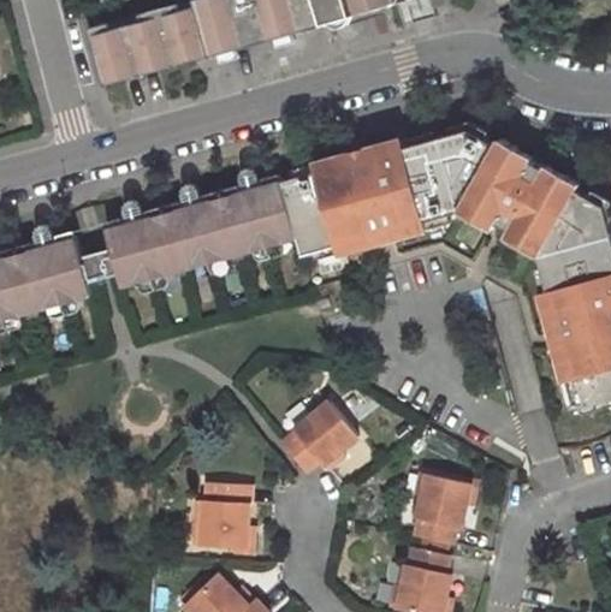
[(189,0),(81,29),(95,87),(413,0),(189,0)]
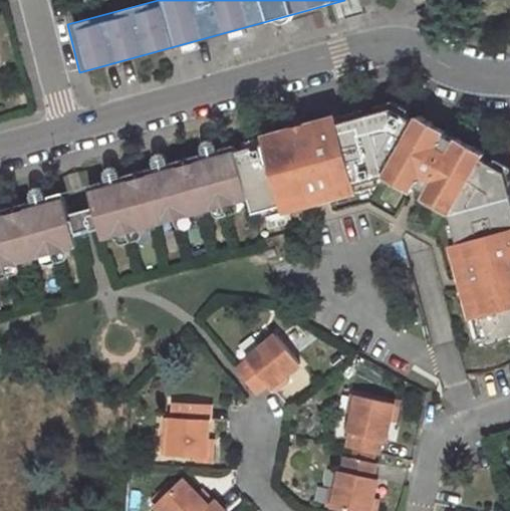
[(495,346),(509,341),(509,172),(489,160),(492,155),(478,147),(477,148),(440,126),(440,123),(427,115),(424,121),(400,107),(347,122),(345,117),(315,125),(318,137),(306,141),(302,129),(272,138),(273,143),(236,154),(247,197),(252,216),(289,206),(291,212),(321,203),(318,191),(332,188),(335,200),(365,191),(363,185),(394,177),(420,193),(424,187),(436,193),(432,200),(459,217),(466,245),(460,246),(468,277),(480,274),(484,287),(472,290),(481,320),(488,318),(495,346)]
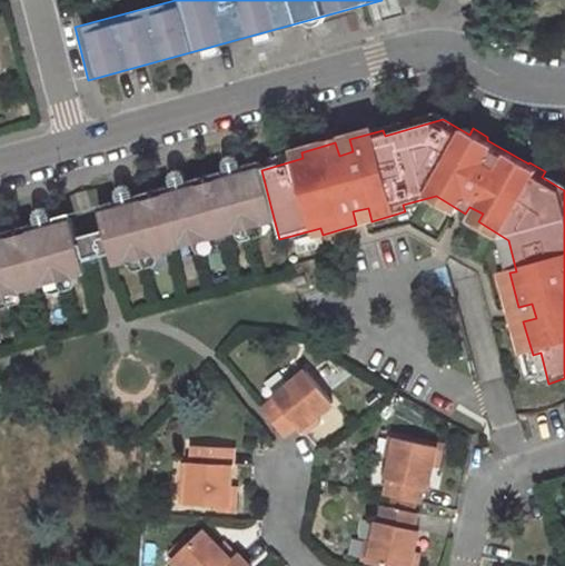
[(0,397),(0,295),(81,272),(78,261),(105,254),(108,264),(274,218),(261,170),(259,159),(238,165),(241,178),(220,185),(216,171),(206,174),(207,177),(196,179),(195,177),(185,179),(188,192),(167,199),(164,186),(130,195),(134,207),(114,214),(109,200),(100,204),(93,214),(98,229),(71,236),(67,220),(59,215),(48,218),(51,230),(30,236),(26,224),(0,231),(0,397)]
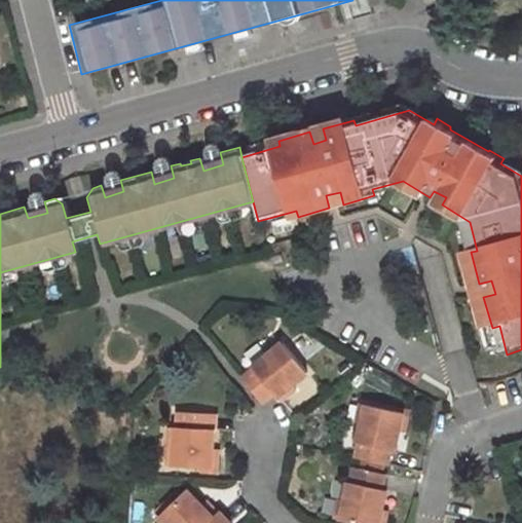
[(266,355),(282,342),(277,337),(262,349),(266,355)]
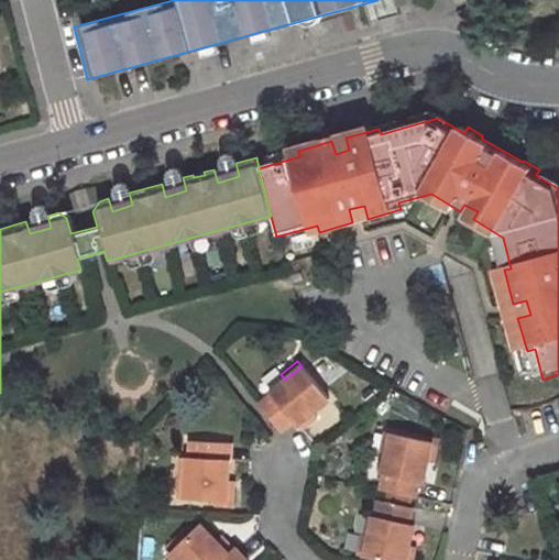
[(285,380),(269,393),(271,395),(260,406),(281,431),(293,424),(295,427),(311,413),(329,398),(302,366),(285,380)]
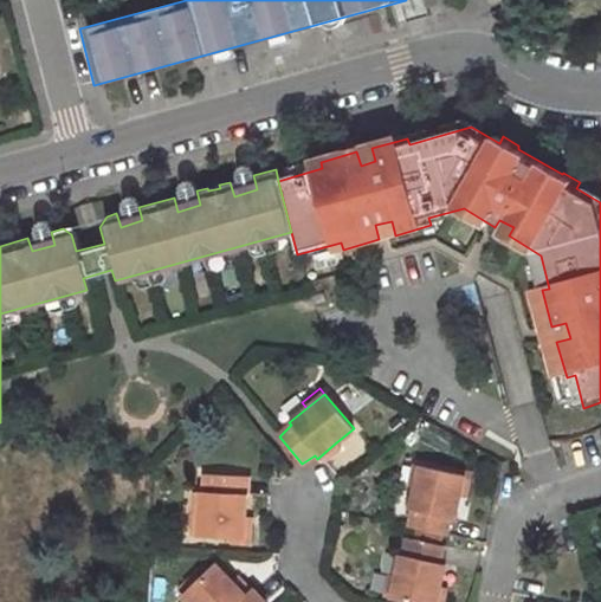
[(323,465),(341,450),(335,444),(317,459),(323,465)]
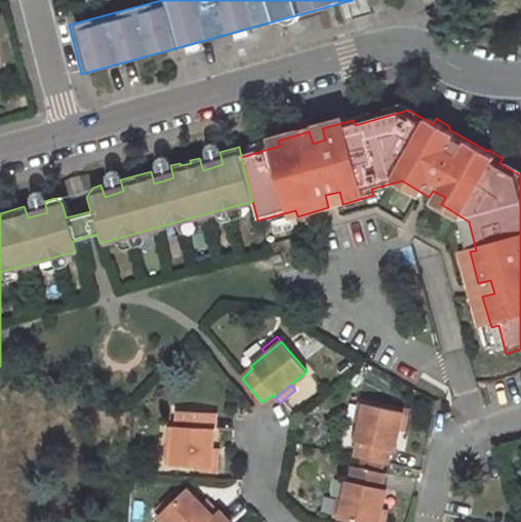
[(358,402),(355,420),(359,422),(363,403),(358,402)]
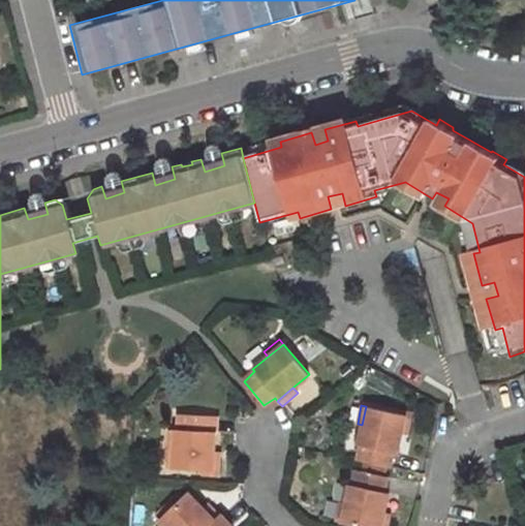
[(397,453),(400,433),(404,414),(366,406),(362,425),(359,445),(361,445),(358,461),(389,468),(392,452),(397,453)]
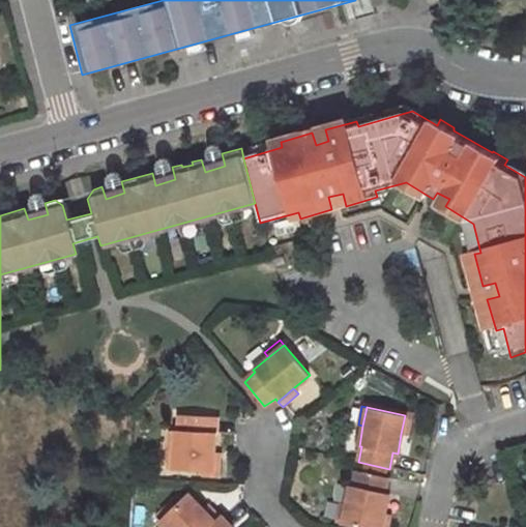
[(407,435),(412,416),(405,415),(401,434),(407,435)]
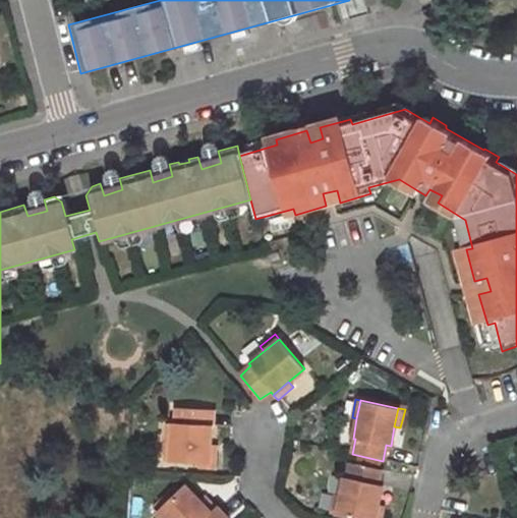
[(168,462),(206,464),(207,446),(207,427),(205,427),(205,410),(173,409),(173,424),(170,424),(168,462)]
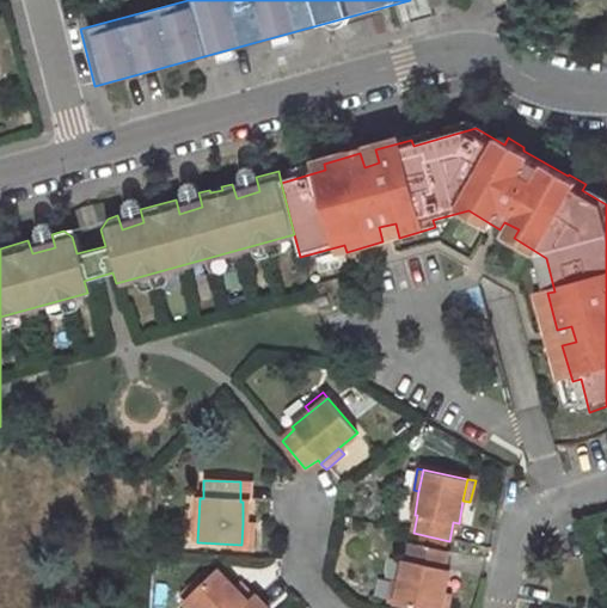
[(190,498),(188,542),(197,542),(200,498),(190,498)]
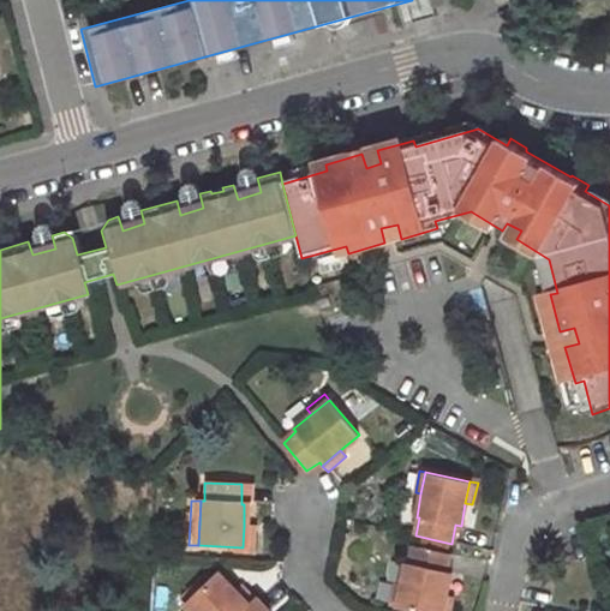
[(442,610),(446,595),(450,573),(444,571),(448,555),(413,547),(410,563),(406,562),(401,587),(398,609),(405,610),(442,610)]
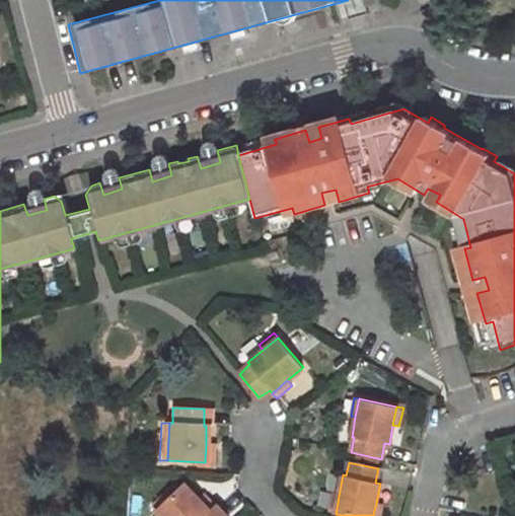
[(210,510),(198,498),(184,483),(156,509),(162,515),(225,515),(215,504),(210,510)]
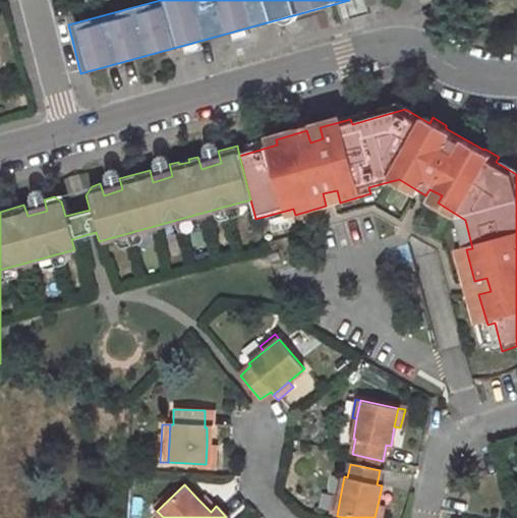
[(216,506),(205,495),(198,500),(211,512),(216,506)]
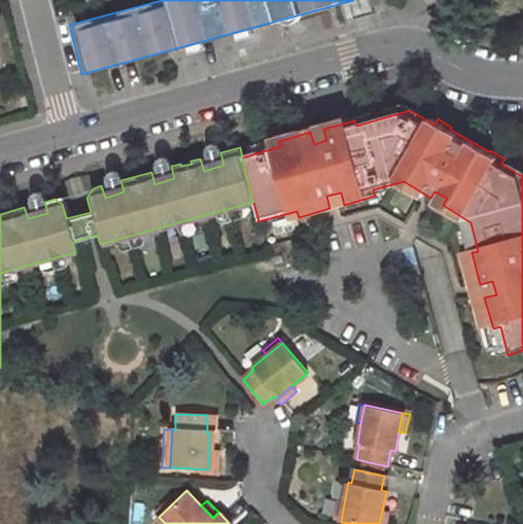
[(339,502),(335,520),(341,522),(344,503),(339,502)]
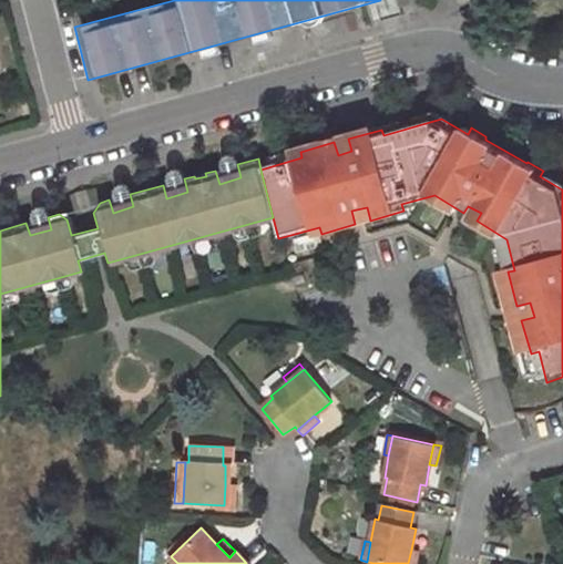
[(416,563),(418,552),(411,550),(408,563),(416,563)]
